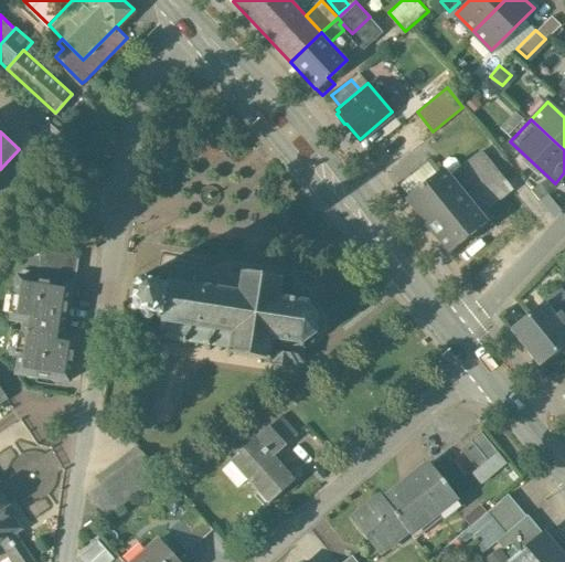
[(513,188),(482,149),(450,176),(444,167),(405,198),(449,252),(488,221),(481,213),(513,188)]
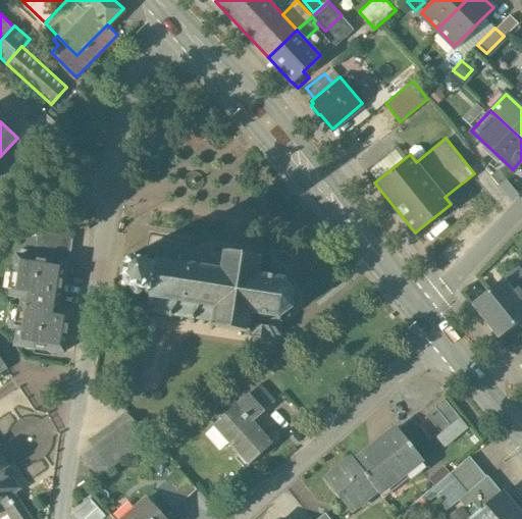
[(498,167),(490,173),(498,184),(506,176),(498,167)]
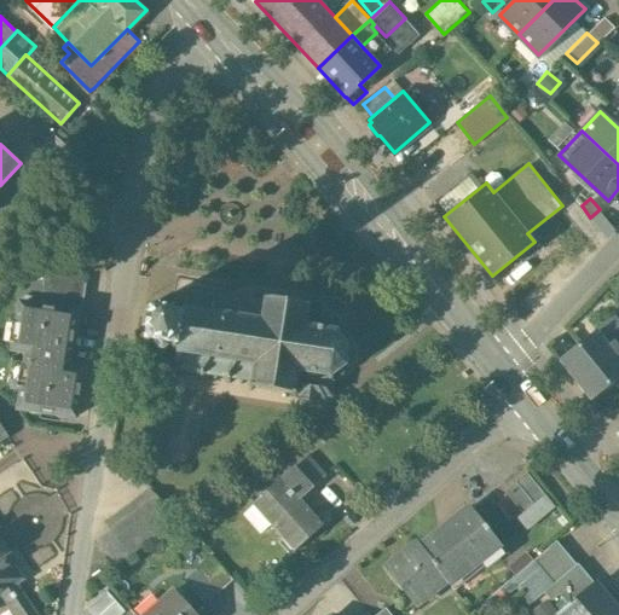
[(615,228),(600,209),(590,218),(607,237),(615,228)]
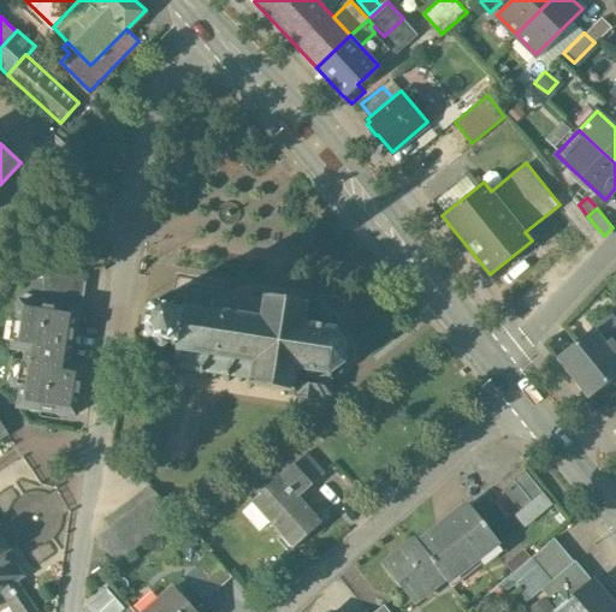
[(87,269),(45,274),(42,290),(84,292),(87,269)]
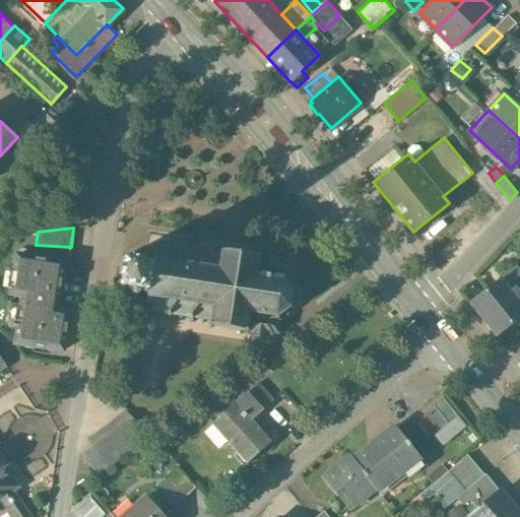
[(211,251),(204,250),(204,246),(200,245),(200,250),(192,249),(193,246),(190,246),(190,248),(182,247),(183,243),(180,243),(179,246),(171,245),(172,243),(169,242),(168,245),(160,244),(160,239),(157,239),(157,243),(152,242),(151,246),(154,247),(153,256),(150,256),(150,260),(146,260),(146,258),(143,255),(139,254),(135,256),(135,258),(131,258),(132,253),(128,252),(127,257),(126,256),(126,258),(121,257),(120,262),(123,262),(121,279),(117,279),(117,284),(122,284),(121,286),(123,286),(122,291),(126,292),(127,287),(130,287),(129,292),(140,294),(141,289),(145,289),(144,293),(140,296),(139,303),(142,306),(141,309),(145,309),(145,313),(148,314),(149,310),(157,311),(157,314),(159,314),(160,311),(168,312),(168,316),(172,317),(172,313),(179,314),(179,317),(182,318),(182,314),(190,316),(190,320),(194,321),(194,316),(202,317),(201,321),(204,321),(204,318),(212,319),(211,321),(207,324),(209,327),(213,324),(245,329),(248,333),(252,330),(251,335),(267,338),(268,333),(273,334),(274,331),(278,332),(279,320),(277,320),(277,319),(280,318),(278,314),(287,307),(291,309),(294,306),(289,303),(291,292),(297,291),(296,286),(290,287),(283,278),(286,274),(283,272),(286,272),(288,260),(284,260),(284,257),(279,257),(280,250),(272,249),(271,255),(263,254),(260,251),(257,253),(225,249),(222,245),(219,247),(222,250),(222,253),(214,252),(215,249),(212,248),(211,251)]
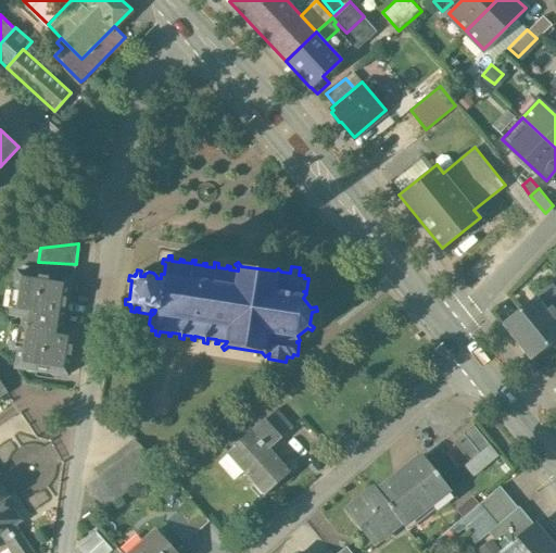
[(76,264),(38,262),(36,272),(49,274),(49,276),(68,279),(73,280),(76,264)]
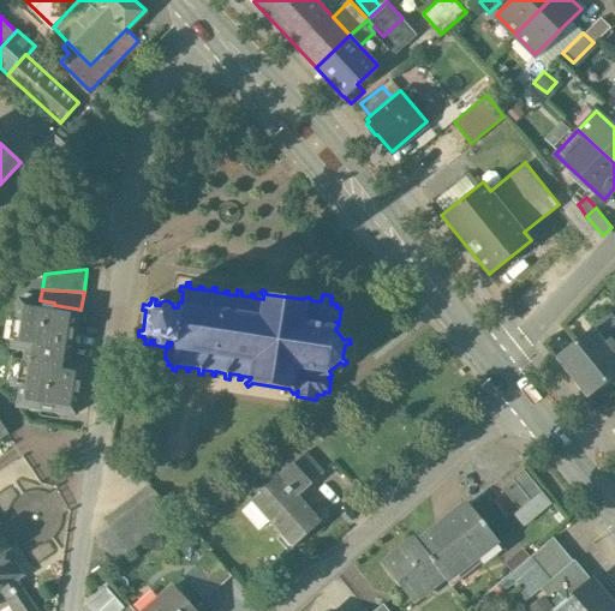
[(54,305),(21,299),(17,319),(25,321),(22,340),(15,339),(13,346),(31,348),(29,359),(27,358),(25,364),(33,365),(30,384),(22,383),(19,403),(75,412),(82,366),(63,364),(64,353),(69,354),(76,309),(54,305)]
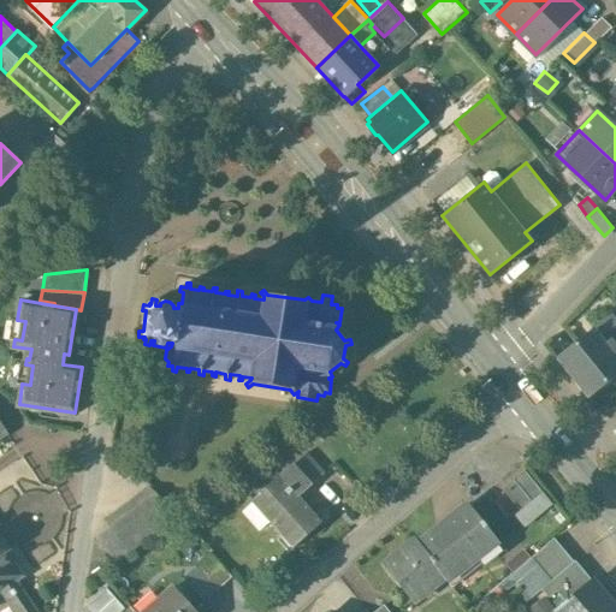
[(615,316),(612,313),(557,356),(588,396),(615,373),(615,344),(611,339),(615,336),(615,316)]
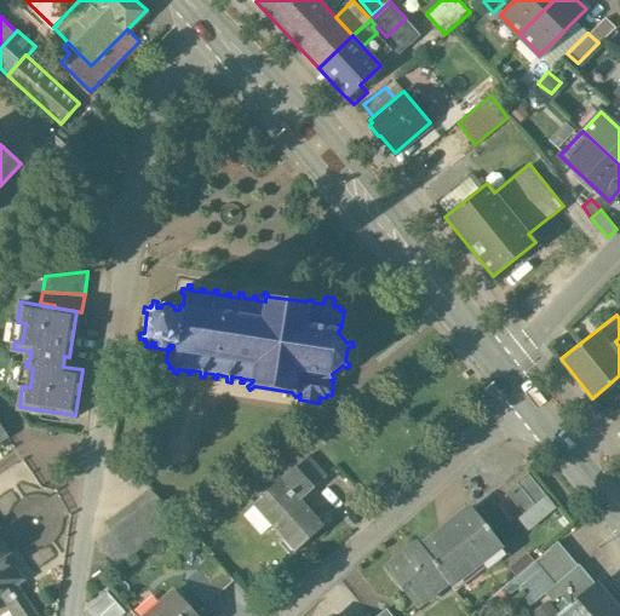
[(326,475),(308,454),(294,466),(313,487),(326,475)]
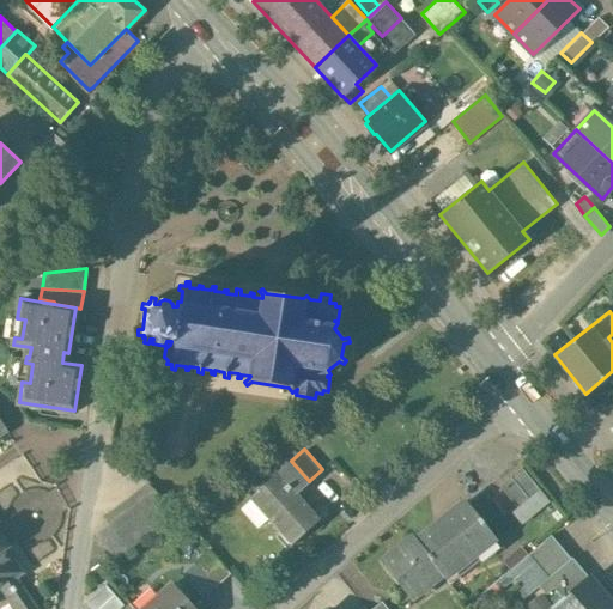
[(291,461),(249,497),(292,544),(321,519),(297,492),(309,481),(291,461)]
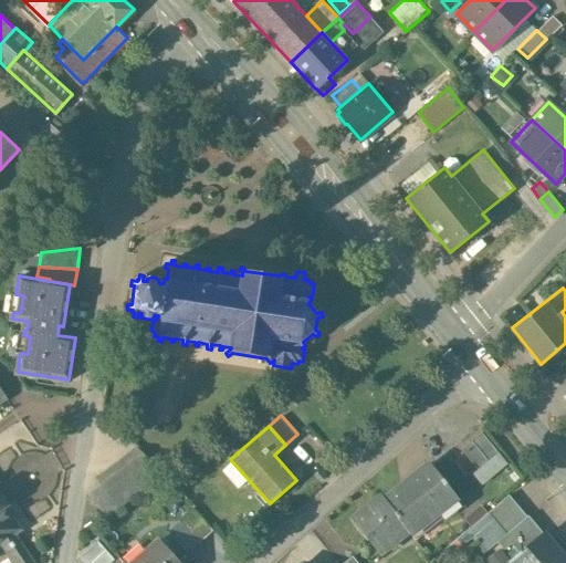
[(499,451),(482,430),(461,447),(478,468),(499,451)]
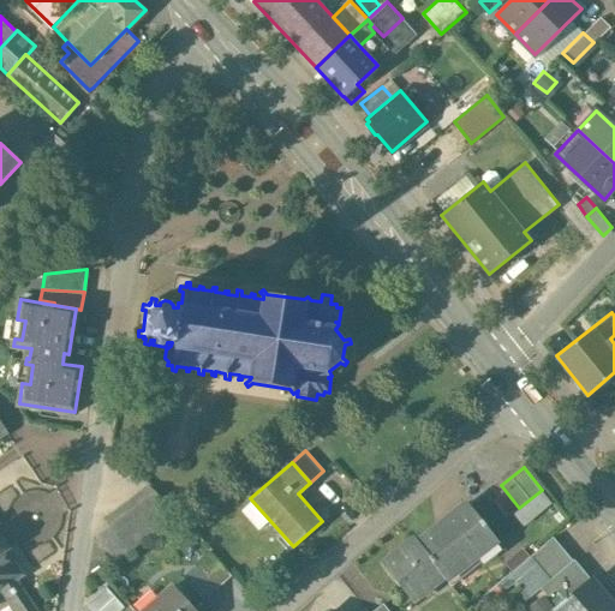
[(149,484),(106,517),(109,523),(129,549),(175,513),(149,484)]
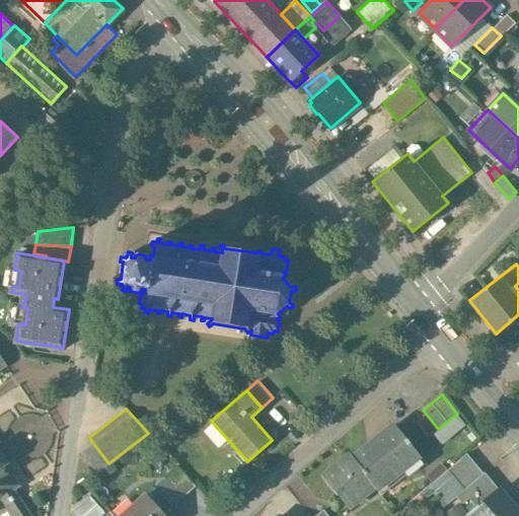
[(393,424),(352,456),(374,485),(377,489),(419,456),(409,443),(409,442),(406,439),(405,440),(393,424)]
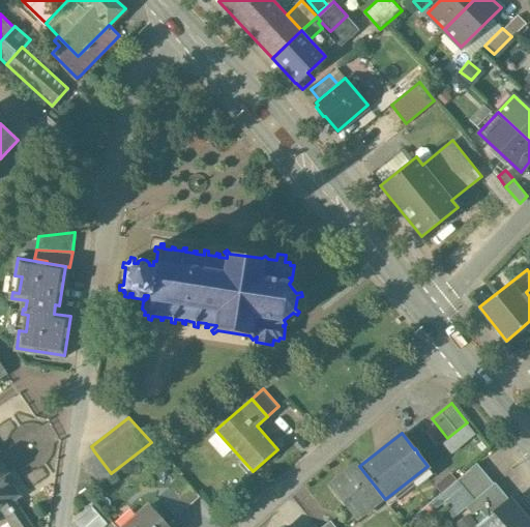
[(94,451),(82,461),(98,482),(111,473),(94,451)]
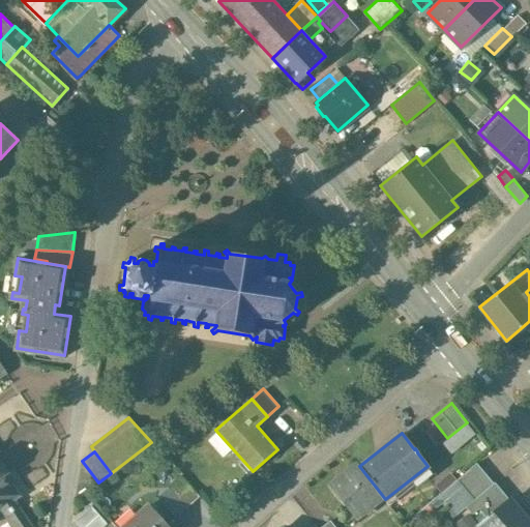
[(476,462),(458,477),(466,488),(484,472),(476,462)]
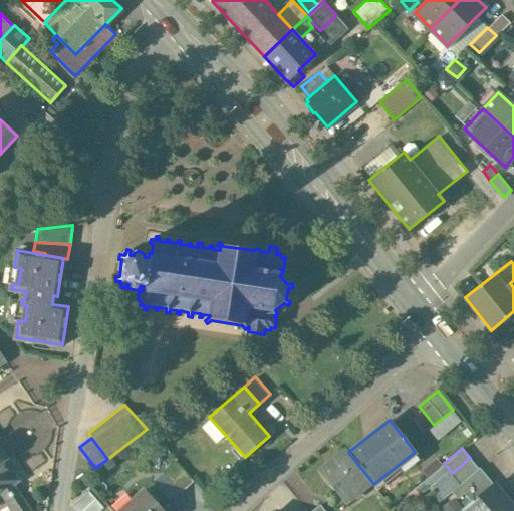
[(0,491),(13,482),(18,479),(4,460),(8,458),(2,449),(0,449),(0,491)]
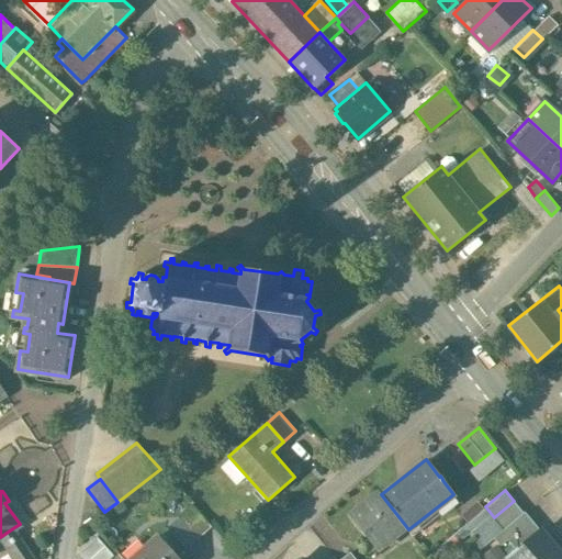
[(381,494),(378,491),(350,514),(378,548),(405,525),(381,494)]
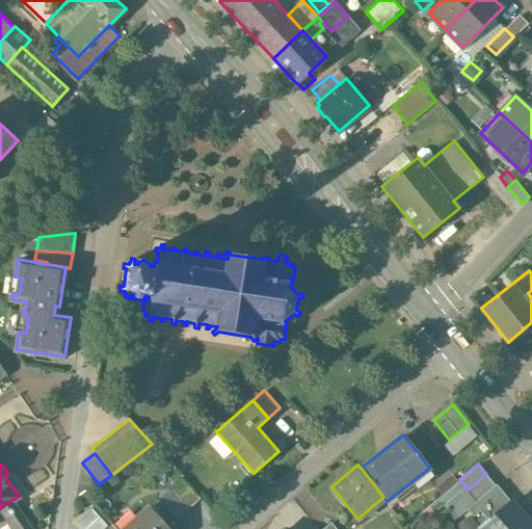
[(486,474),(468,490),(459,479),(442,495),(441,496),(441,497),(442,496),(457,514),(467,505),(475,514),(481,508),(488,519),(509,501),(510,502),(511,501),(496,483),(495,484),(486,474)]
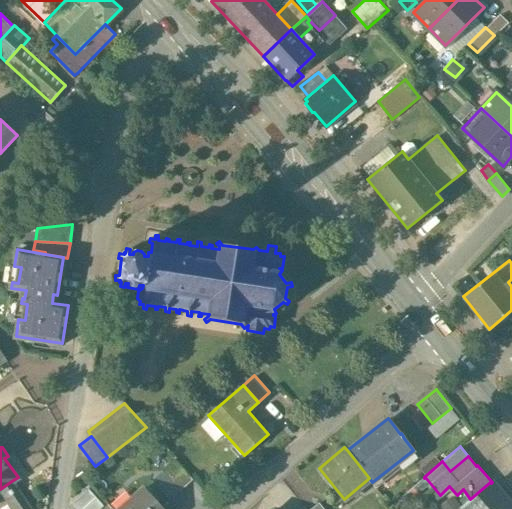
[(192,479),(175,460),(163,471),(180,490),(192,479)]
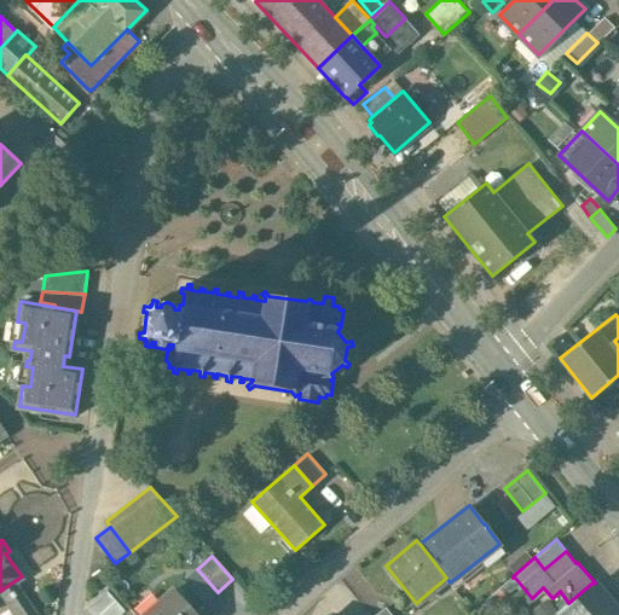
[(39,614),(16,580),(0,591),(16,614),(39,614)]
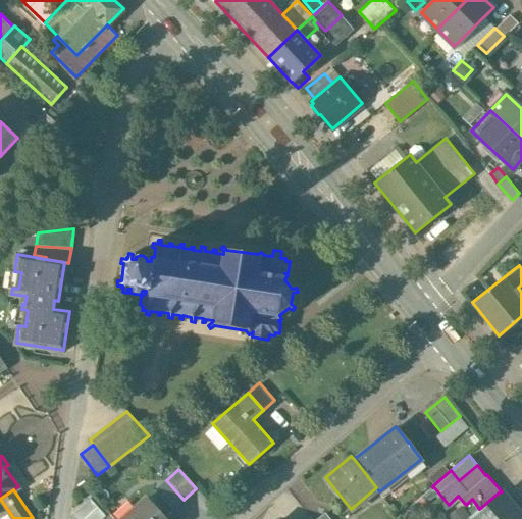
[(479,509),(467,518),(521,518),(501,492),(500,491),(479,509)]
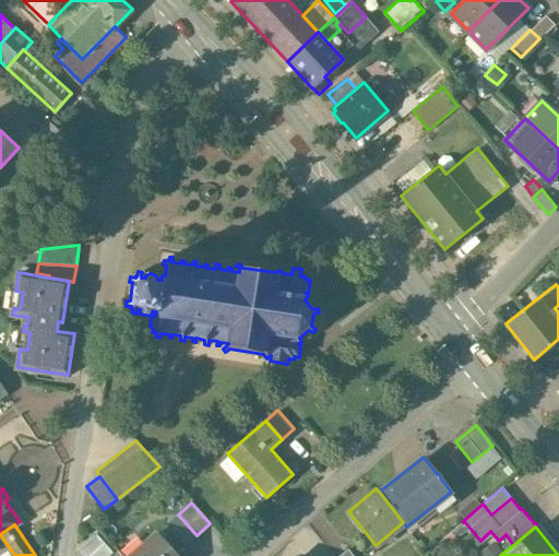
[(86,555),(104,555),(113,548),(95,529),(76,545),(86,555)]
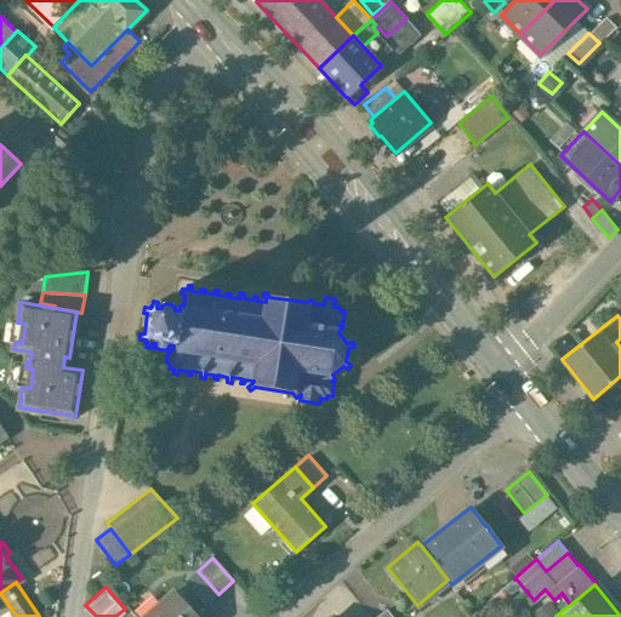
[(194,616),(172,592),(142,616),(194,616)]
